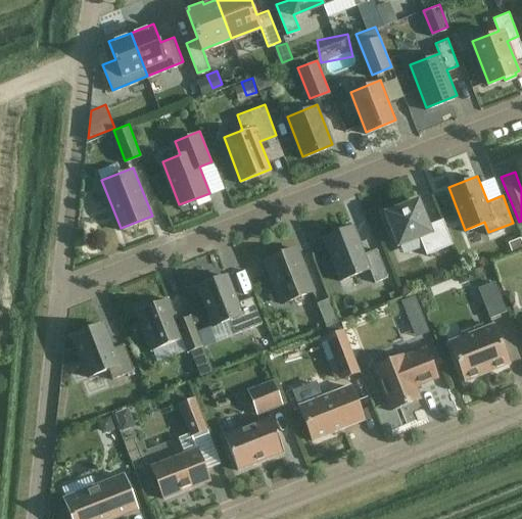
[(428,224),(418,198),(402,204),(400,203),(390,207),(389,209),(386,211),(398,243),(420,235),(426,252),(453,242),(443,218),(428,224)]
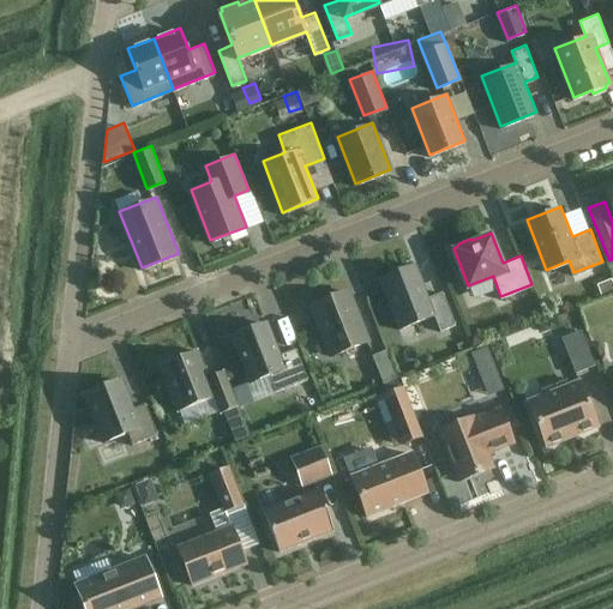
[(428,296),(415,263),(379,277),(400,326),(434,313),(440,329),(456,323),(443,290),(428,296)]
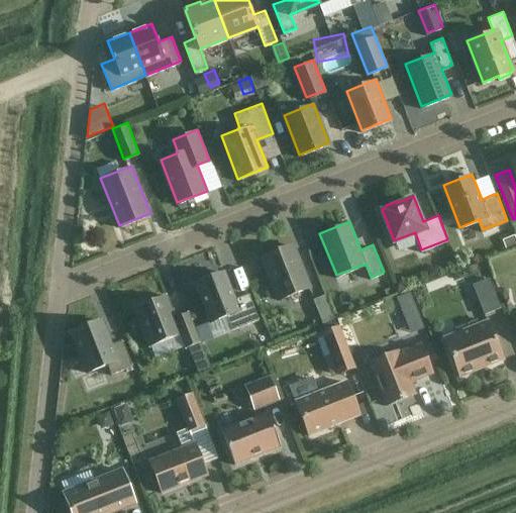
[(515,233),(503,237),(506,246),(515,242),(515,233)]
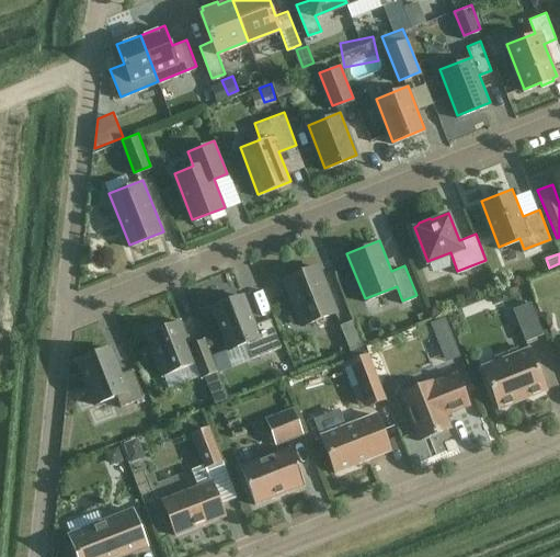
[(318,264),(284,277),(303,324),(335,310),(318,264)]
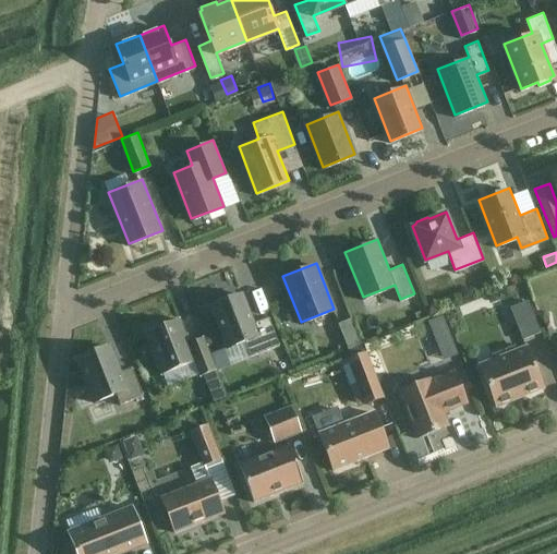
[(268,315),(254,321),(243,291),(210,304),(227,346),(245,339),(251,354),(279,344),(268,315)]
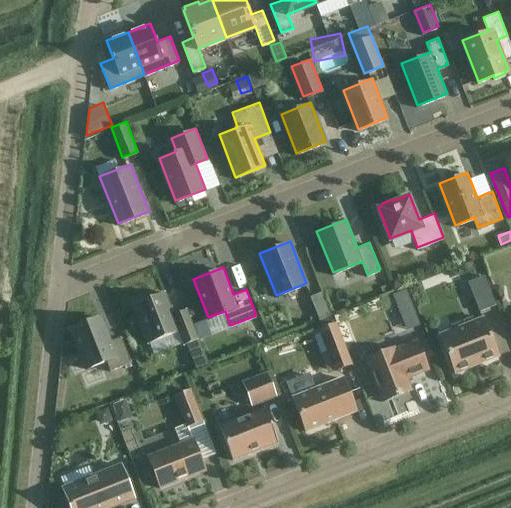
[(495,303),(484,274),(469,280),(480,309),(495,303)]
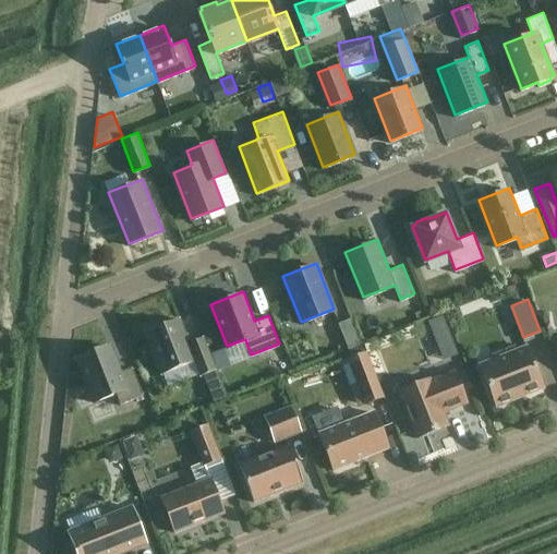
[(444,313),(428,318),(436,337),(451,332),(444,313)]
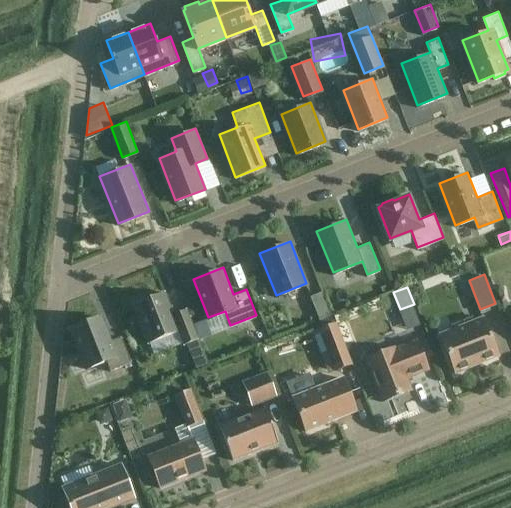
[(148,341),(179,329),(184,343),(198,337),(186,307),(173,312),(165,290),(150,296),(149,292),(134,298),(135,302),(133,302),(148,341)]
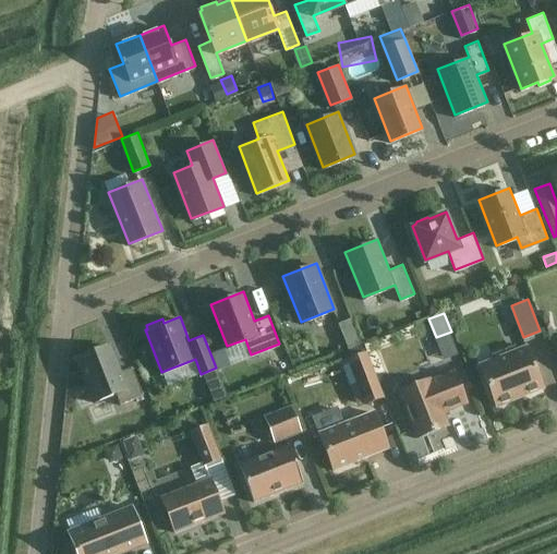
[(351,316),(338,321),(348,347),(361,341),(351,316)]
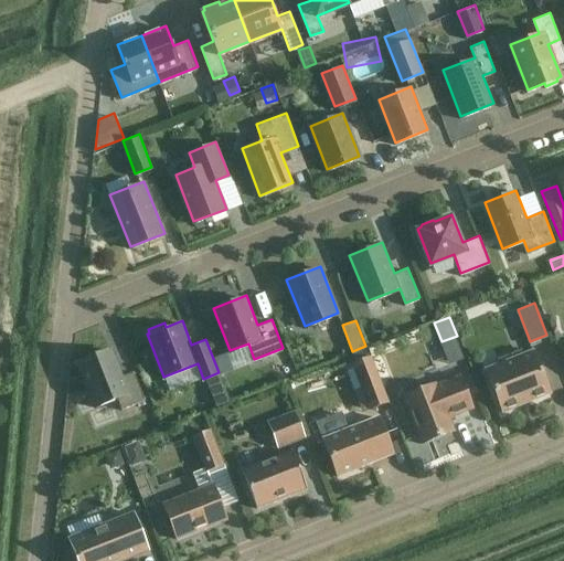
[(214,323),(203,327),(210,346),(222,341),(214,323)]
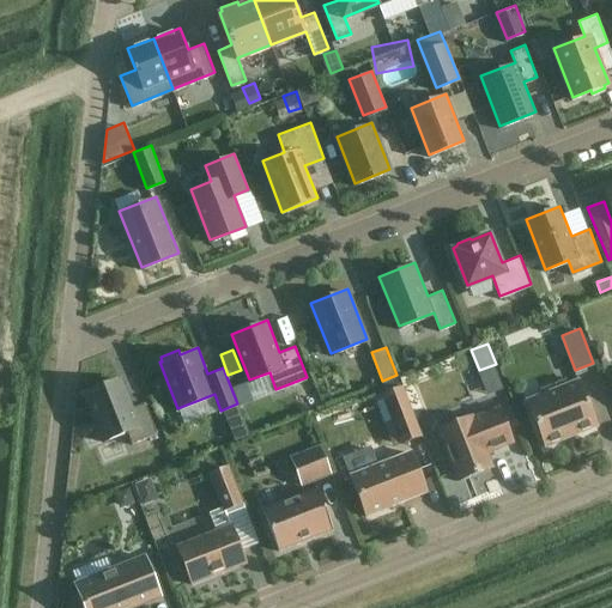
[(568,382),(565,376),(540,387),(543,393),(527,399),(545,444),(597,423),(579,378),(568,382)]
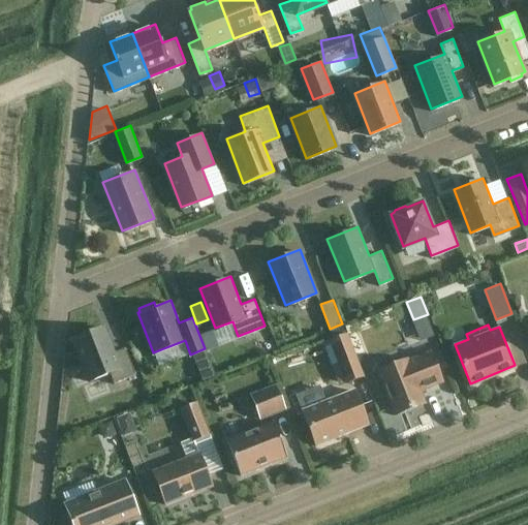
[(135,373),(125,346),(114,350),(104,326),(73,338),(90,379),(110,371),(114,381),(135,373)]
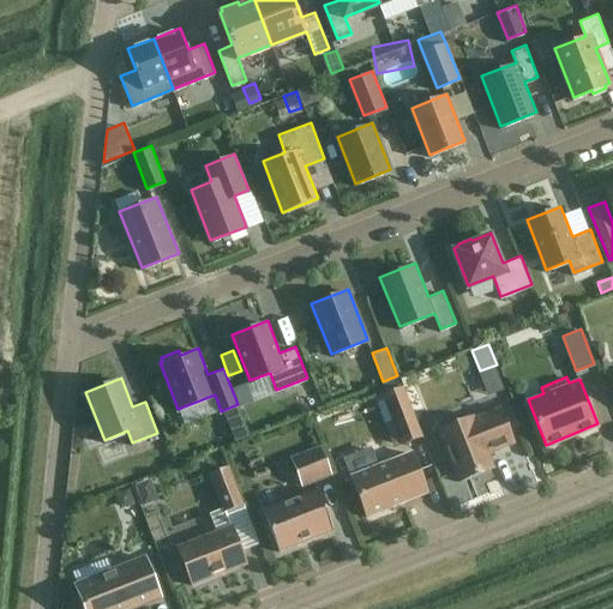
[(403,386),(384,393),(402,441),(421,434),(403,386)]
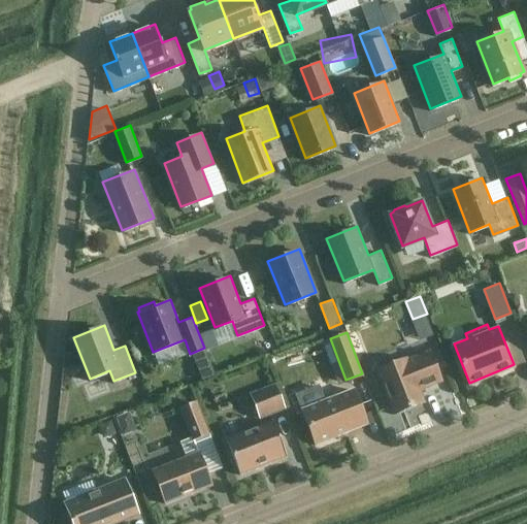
[(425,399),(420,388),(441,380),(429,349),(408,358),(407,357),(376,368),(394,412),(425,399)]
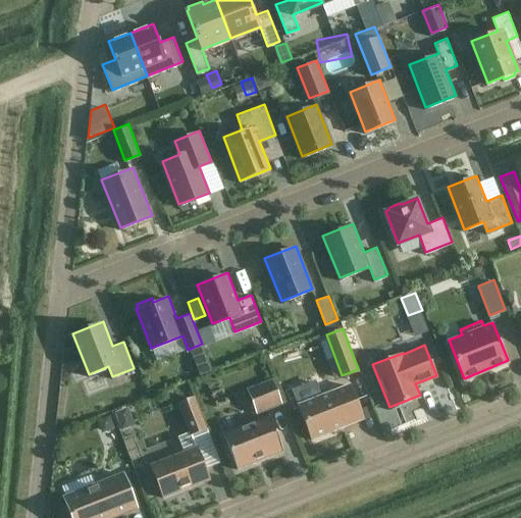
[(248,387),(257,411),(281,402),(272,378),(248,387)]
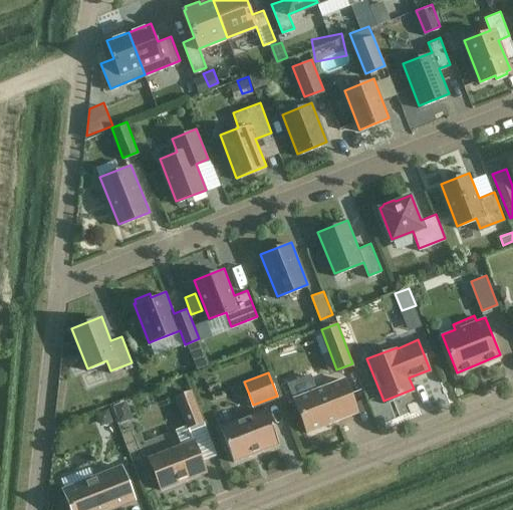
[(307,431),(357,411),(344,377),(294,397),(307,431)]
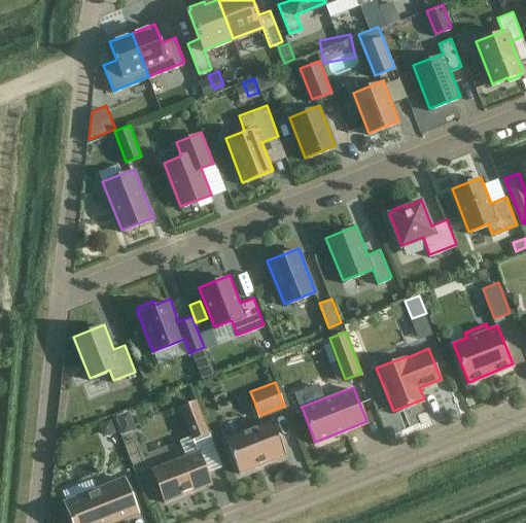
[(193,437),(208,430),(196,399),(180,406),(193,437)]
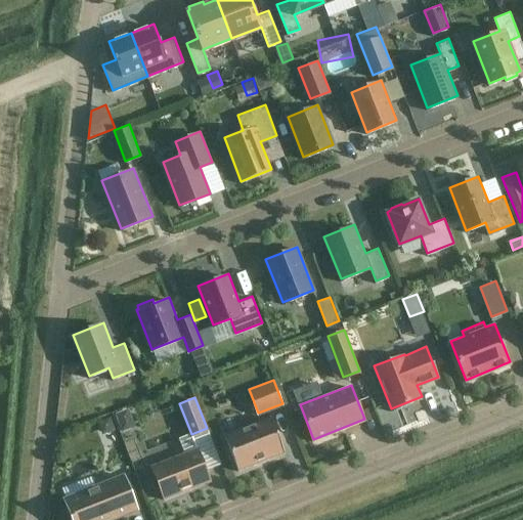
[(128,405),(116,410),(124,430),(136,425),(128,405)]
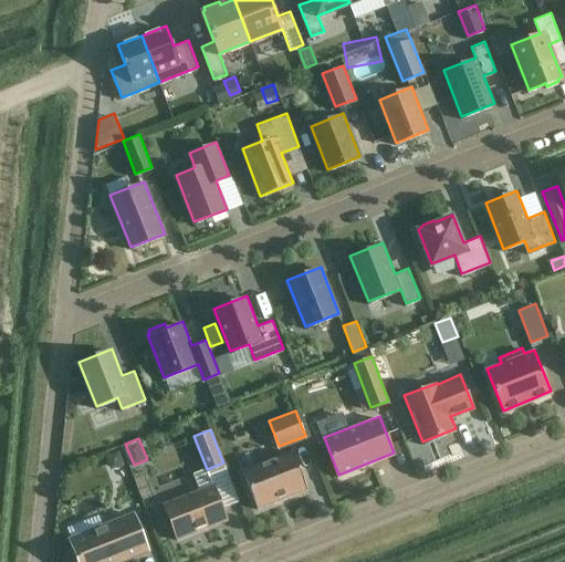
[(119,449),(107,454),(112,466),(124,461),(119,449)]
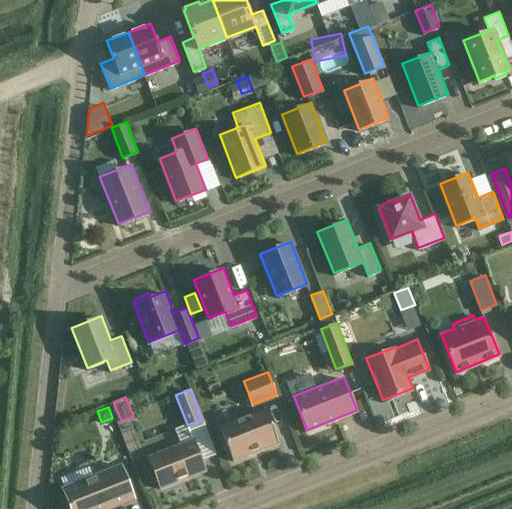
[(266,408),(219,425),(232,459),(279,441),(266,408)]
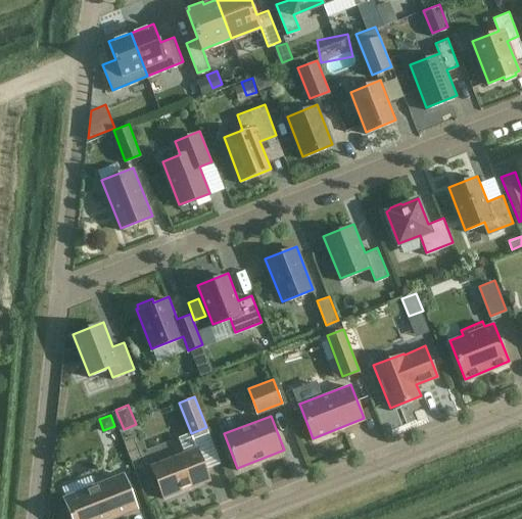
[(190,484),(191,486),(209,478),(197,446),(151,464),(154,472),(151,474),(157,489),(160,488),(164,497),(183,489),(183,486),(190,484)]
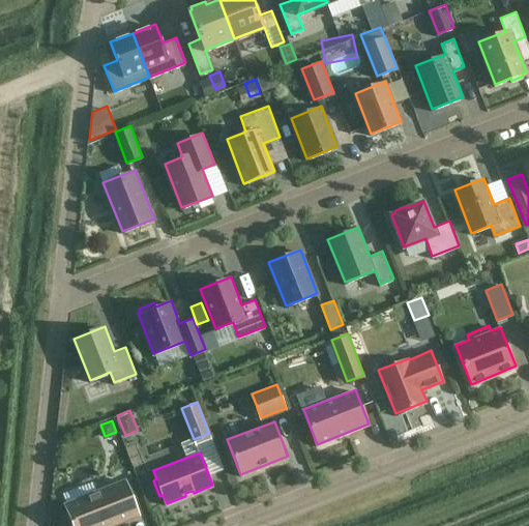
[(93,479),(62,492),(66,502),(65,503),(74,525),(108,525),(112,524),(140,514),(125,479),(98,490),(97,490),(93,479)]
